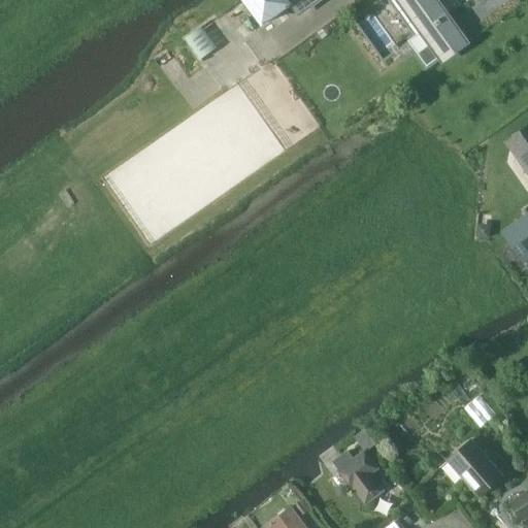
[(244,0),(263,25),(293,4),(297,11),(311,0),(244,0)]
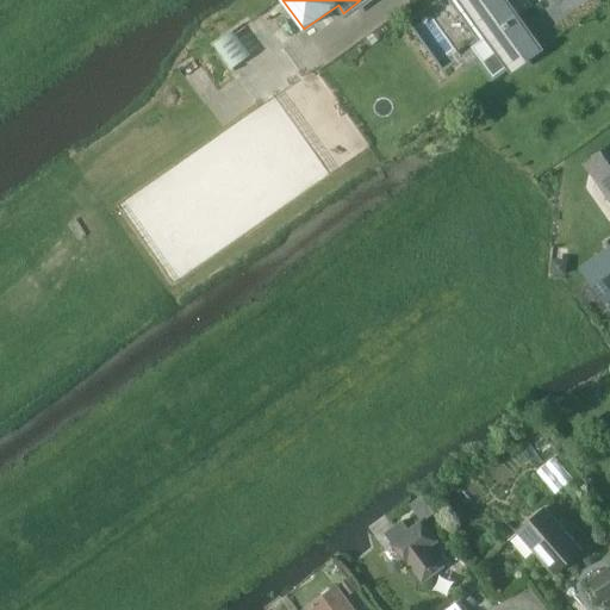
[(459,0),(512,75),(542,55),(503,0),(459,0)]
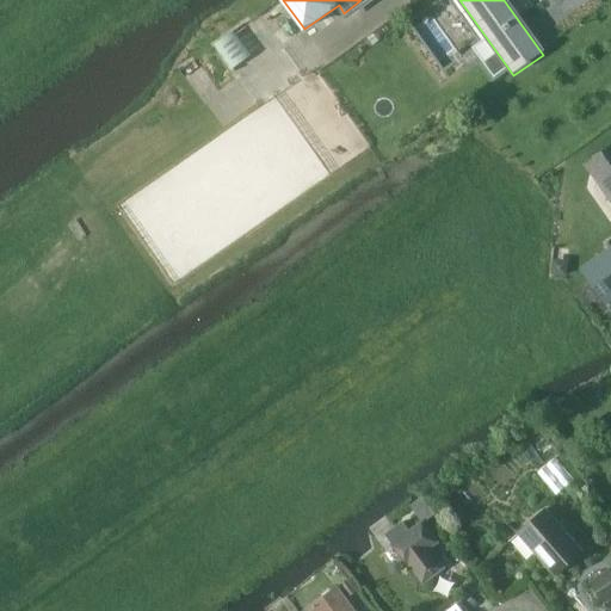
[(610,202),(610,148),(586,165),(610,202)]
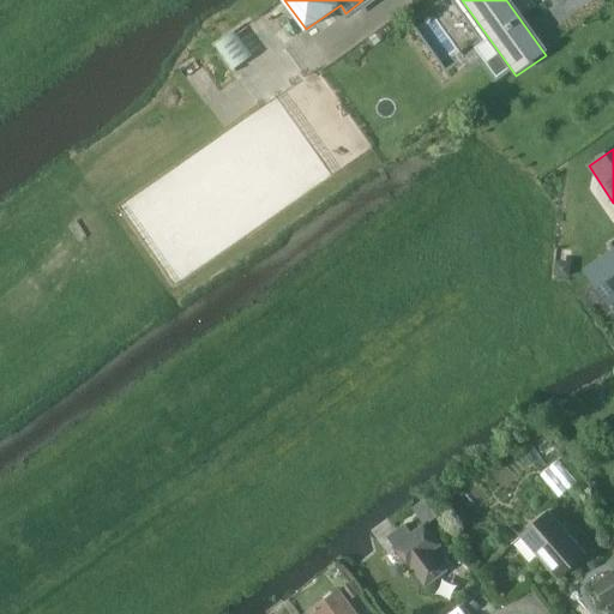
[(613,248),(583,270),(608,306),(609,306),(613,312),(613,248)]
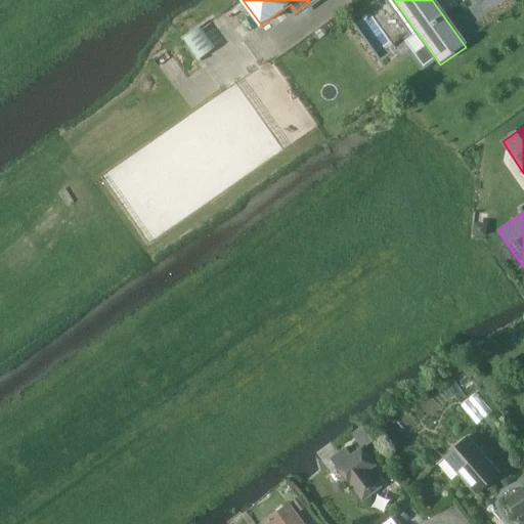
[(487,231),(474,231),(474,238),(487,239),(487,231)]
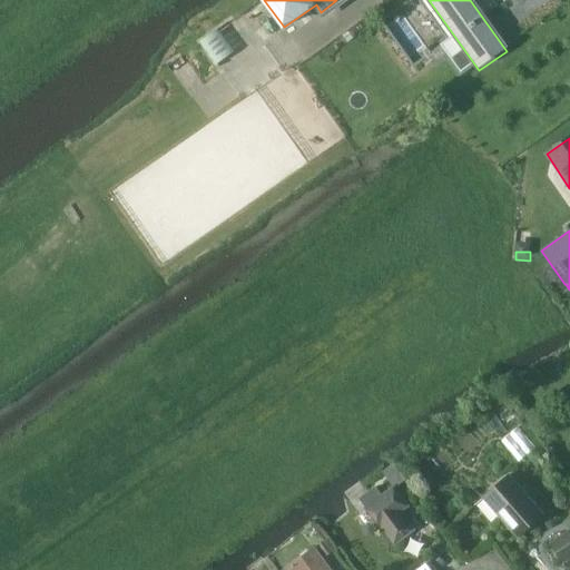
[(543,514),(509,474),(483,497),(500,517),(502,514),(520,534),(543,514)]
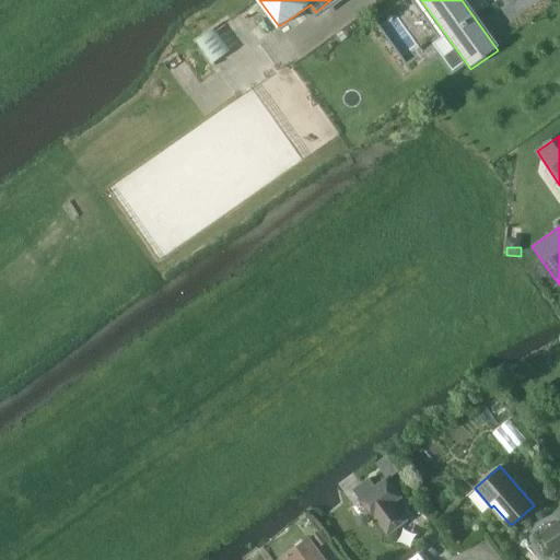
[(370,478),(353,490),(360,499),(359,499),(374,520),(375,518),(387,535),(407,520),(394,502),(401,497),(387,478),(376,487),(370,478)]
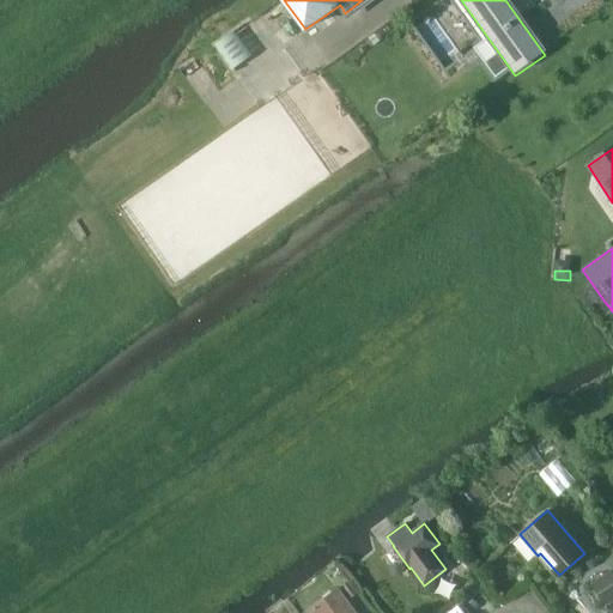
[(612,563),(589,580),(593,586),(606,605),(612,600),(612,563)]
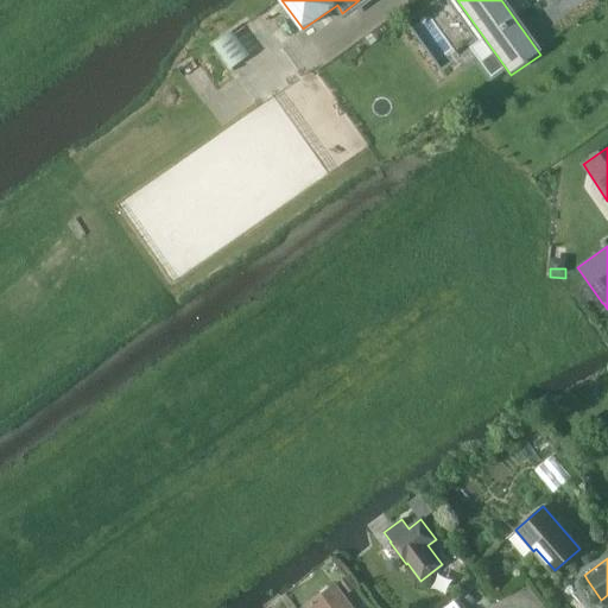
[(306,607),(355,607),(336,582),(305,606),(306,607)]
